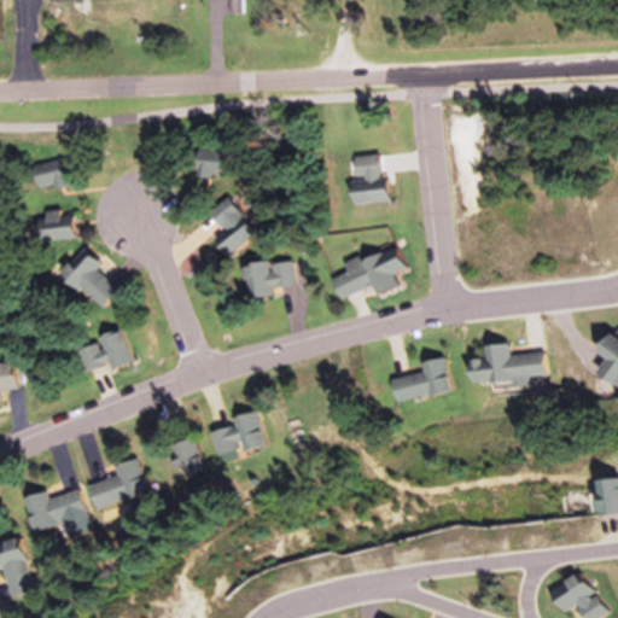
[(193,180),(220,180),(220,152),(193,152),(193,180)]
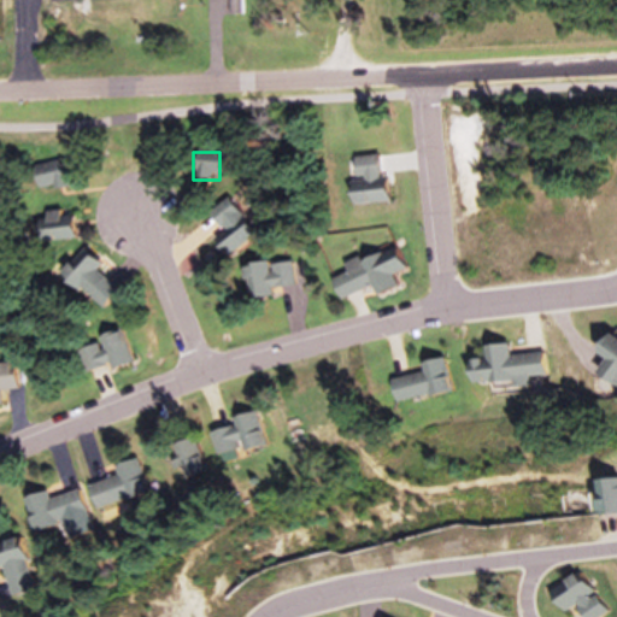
[(348,205),(381,204),(378,158),(347,159),(348,205)]
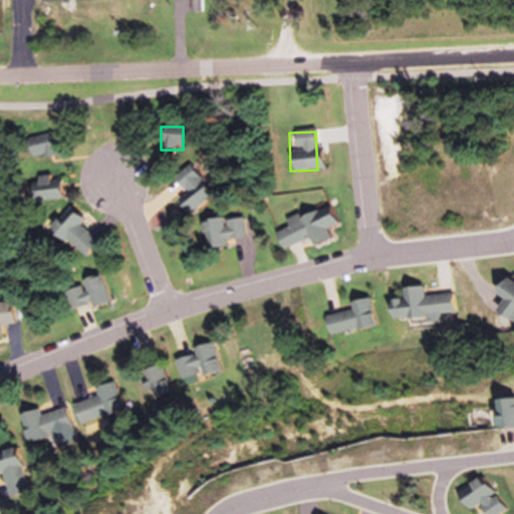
[(25,159),(48,159),(48,138),(25,138),(25,159)]
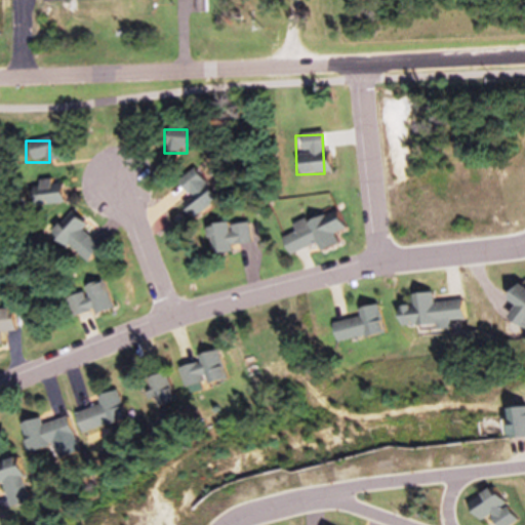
[(175,184),(192,203),(183,211),(192,221),(216,200),(191,170),(175,184)]
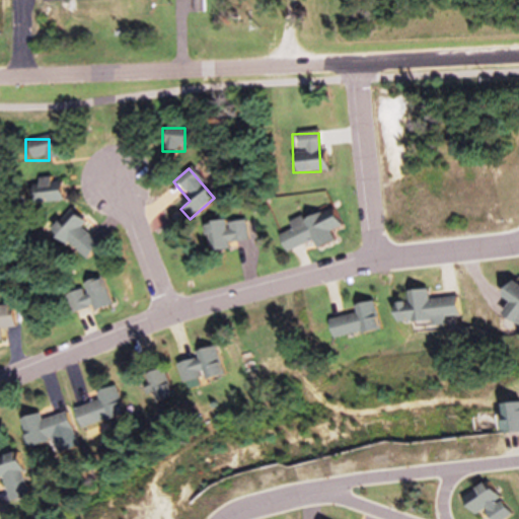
[(49,179),(29,179),(29,203),(59,203),(59,182),(49,182),(49,179)]
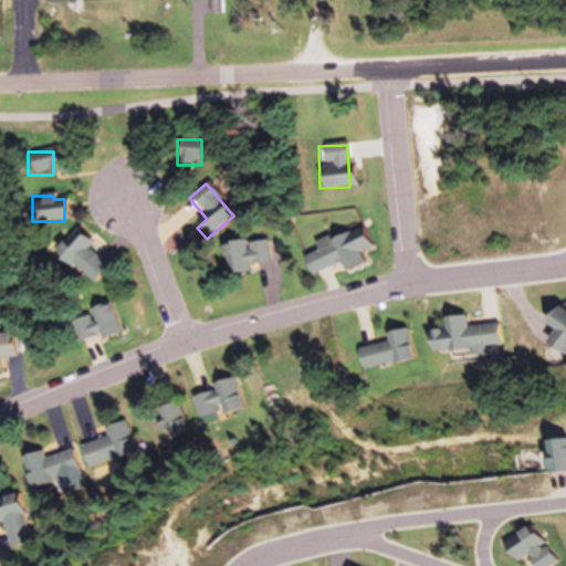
[(312,243),(316,252),(302,258),(308,275),(341,264),(343,271),(362,264),(357,252),(367,249),(359,227),(312,243)]
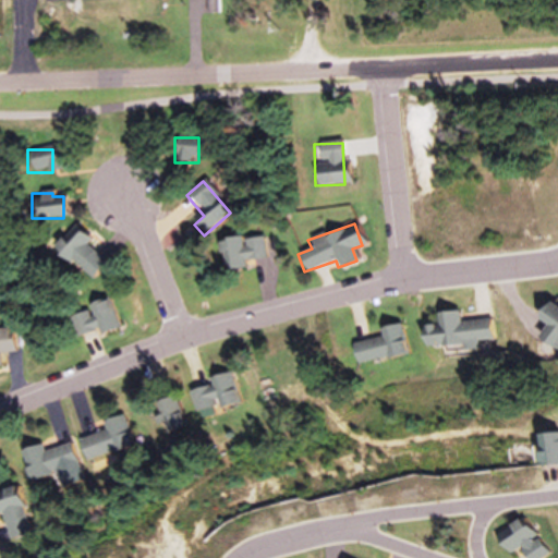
[(51,252),(93,279),(105,262),(84,247),(88,240),(75,231),(67,245),(59,241),(51,252)]
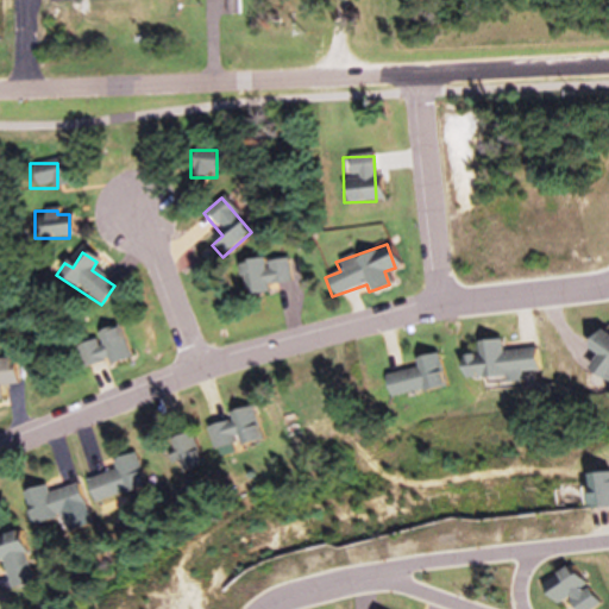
[(268,295),(267,284),(289,283),(288,259),(238,262),(239,278),(246,277),(246,296),(268,295)]
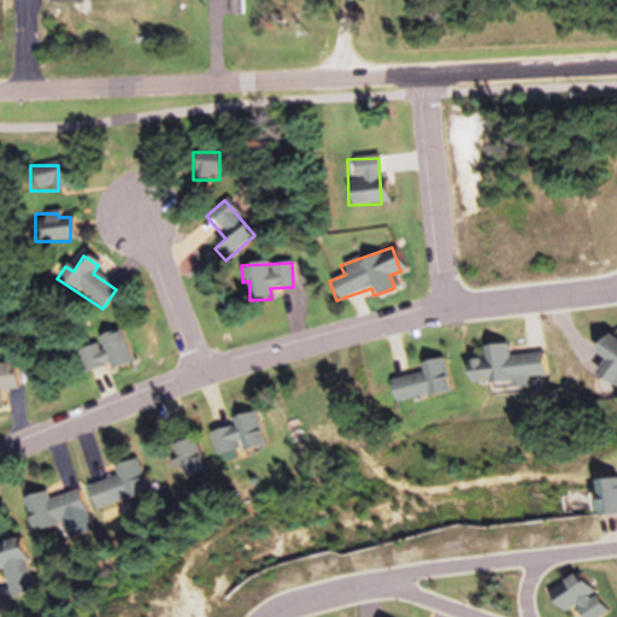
[(616,388),(616,338),(616,341),(603,331),(589,351),(603,359),(593,372),(616,388)]
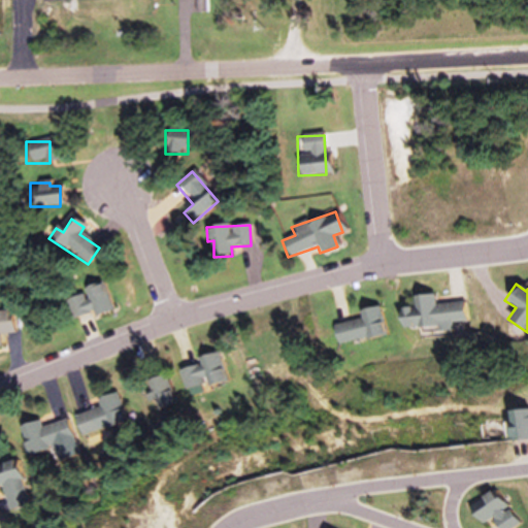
[(72,322),(110,309),(102,286),(65,298),(72,322)]
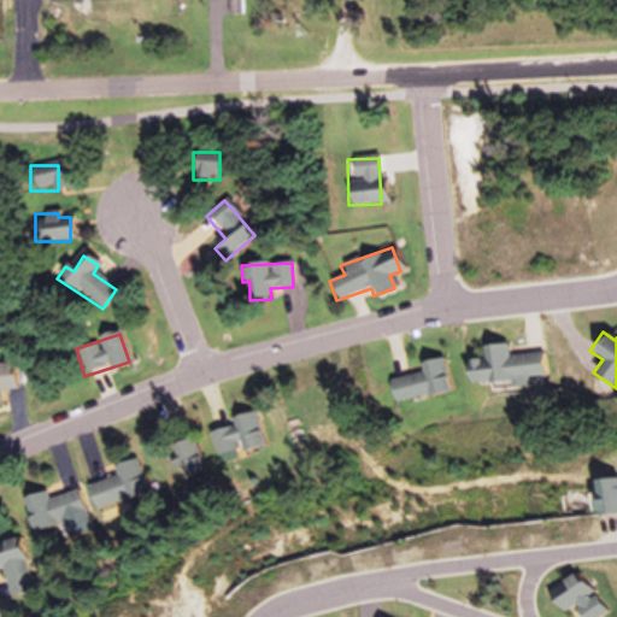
[(506,354),(505,342),(487,344),(488,358),(466,359),(468,382),(542,378),(541,353),(506,354)]
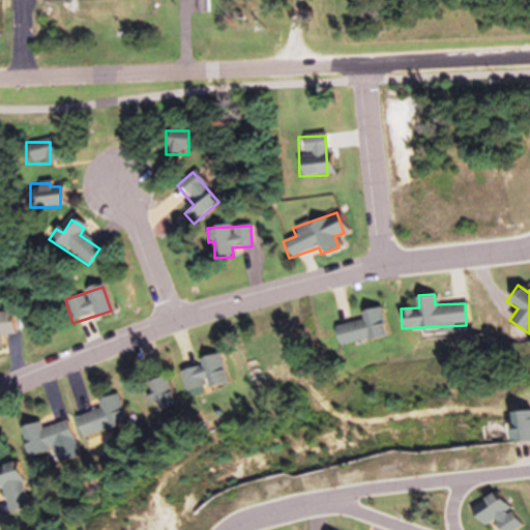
[(334,326),(339,346),(385,335),(379,306),(360,311),(362,319),(334,326)]
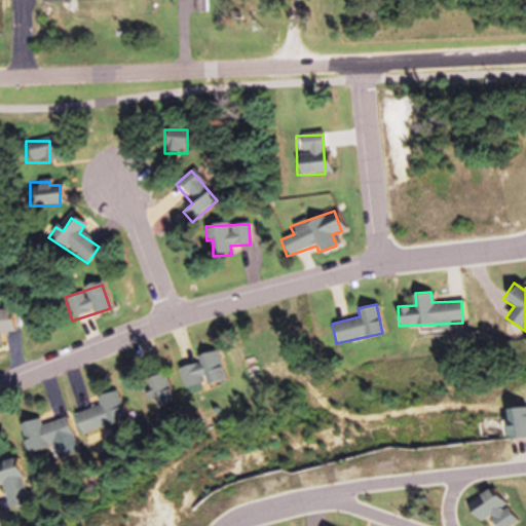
[(0,311),(0,333),(12,333),(12,311),(0,311)]
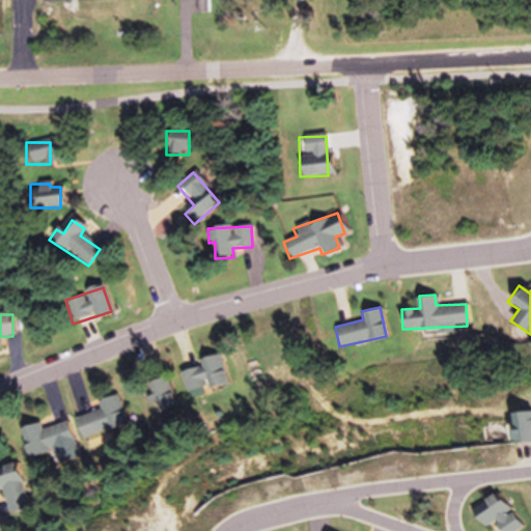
[(227,382),(220,354),(200,359),(202,365),(182,371),(187,392),(227,382)]
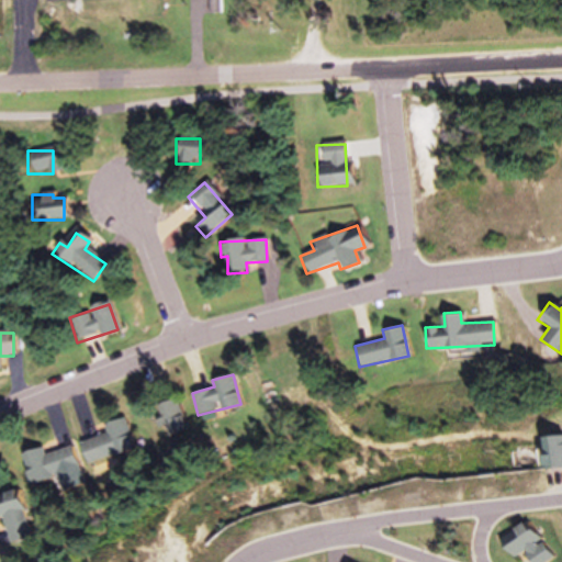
[(156,404),(164,436),(186,431),(179,398),(156,404)]
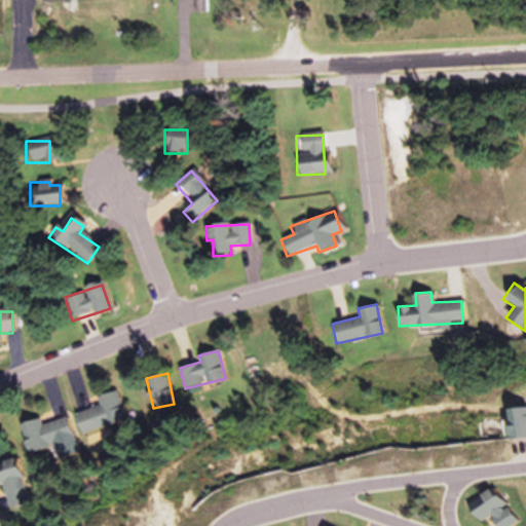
[(125,419),(116,390),(98,397),(101,406),(75,414),(81,434),(125,419)]
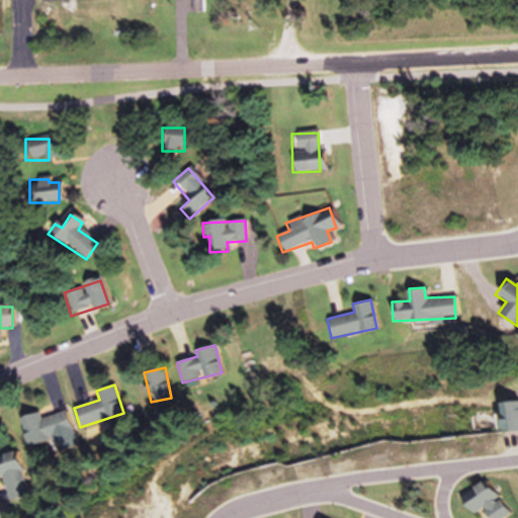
[(498,431),(517,430),(517,400),(503,401),(504,418),(497,418),(498,431)]
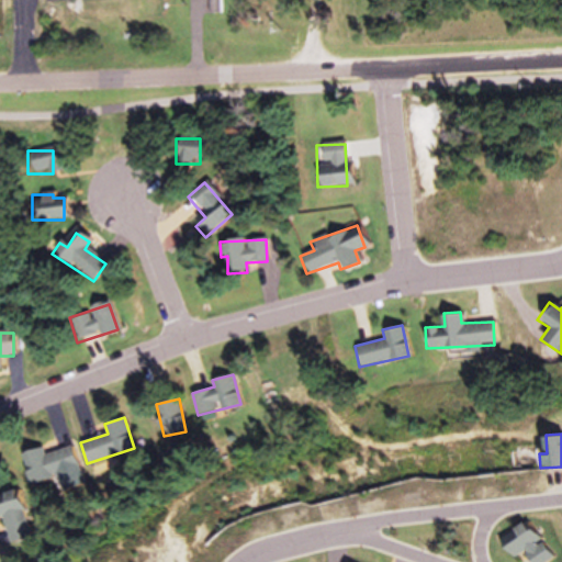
[(45,453),(44,447),(21,453),(30,483),(80,469),(74,446),(45,453)]
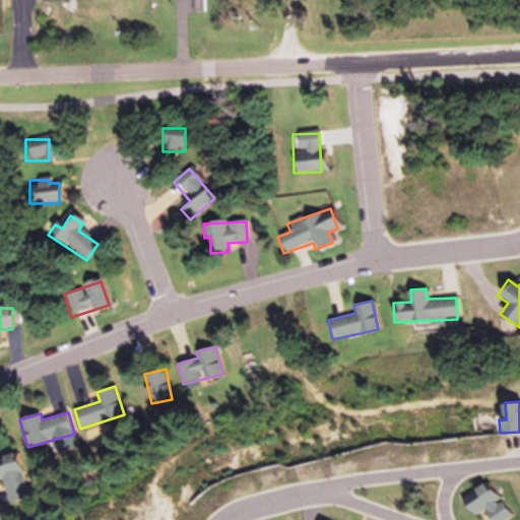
[(9,502),(27,496),(15,453),(0,457),(0,477),(1,477),(9,502)]
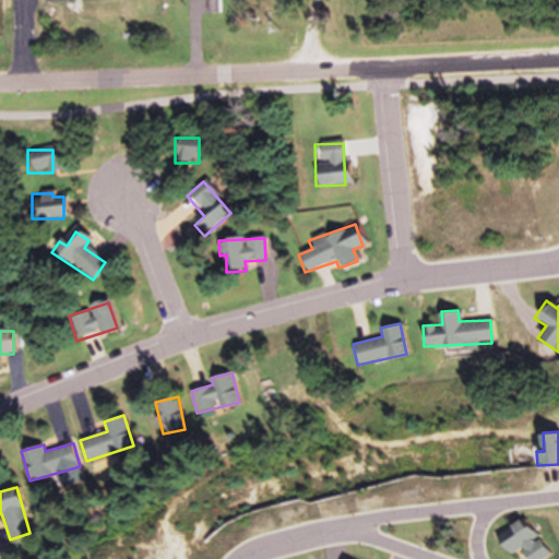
[(516,548),(522,558),(538,558),(544,556),(521,519),(494,537),(506,556),(516,548)]
